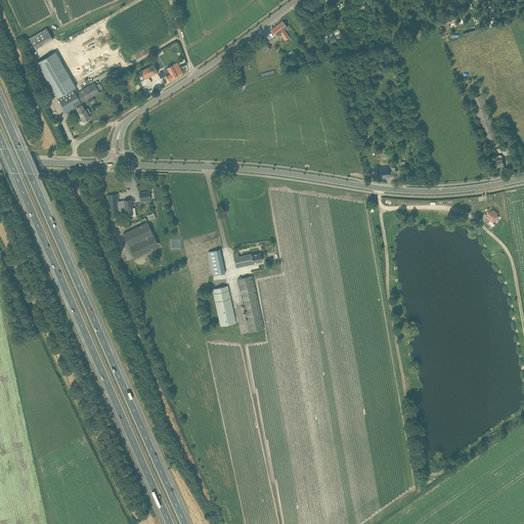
[(275,36),(279,33),(286,41),(290,38),(285,30),(288,28),(282,20),(271,30),(275,36)]
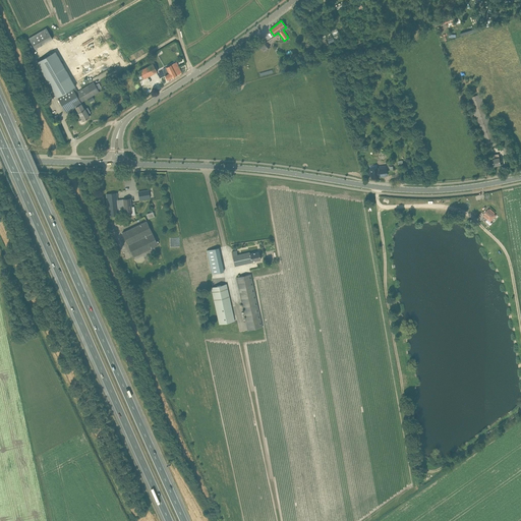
[(46,27),(29,38),(36,49),(53,39),(46,27)]
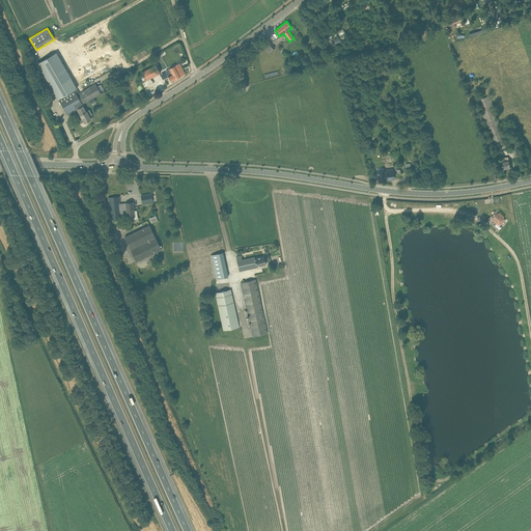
[(94,37),(104,30),(103,28),(93,35),(94,37)]
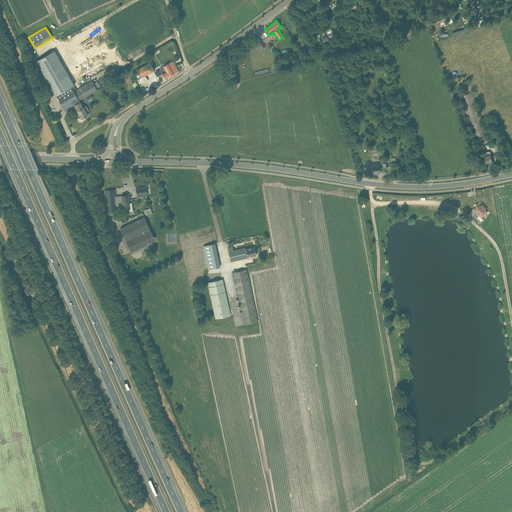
[(454,36),(471,30),(471,27),(453,33),(454,36)]
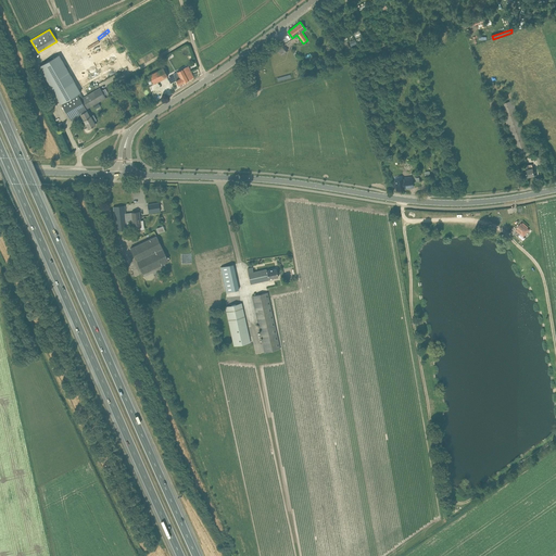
[(277,48),(282,54),(288,50),(282,42),(277,48)]
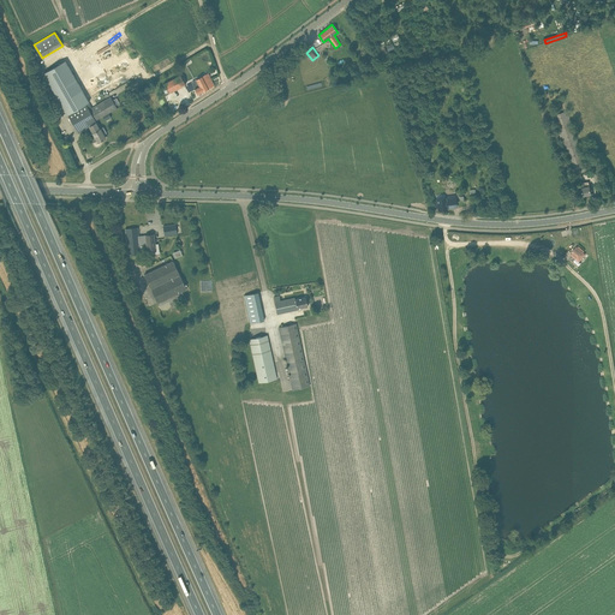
[(65,61),(43,73),(67,114),(89,102),(65,61)]
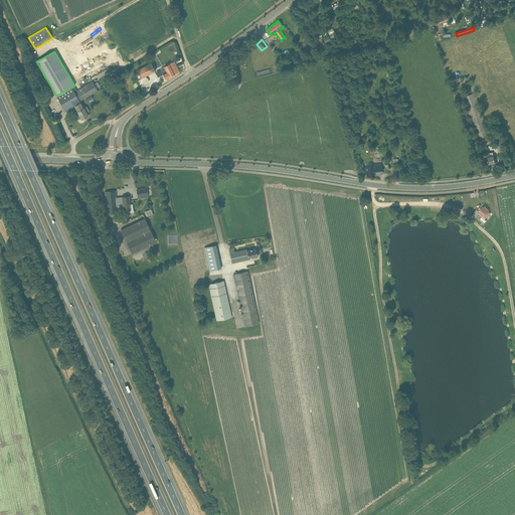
[(161,67),(161,69),(163,74),(165,78),(169,76),(170,76),(180,71),(174,61),(164,66),(161,67)]
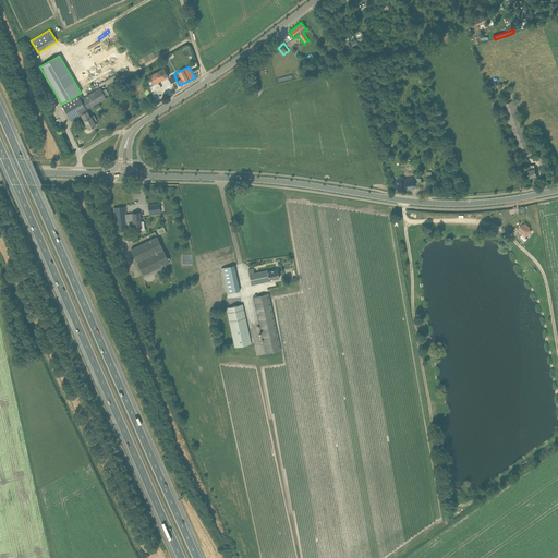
[(148,75),(153,84),(168,76),(164,68),(148,75)]
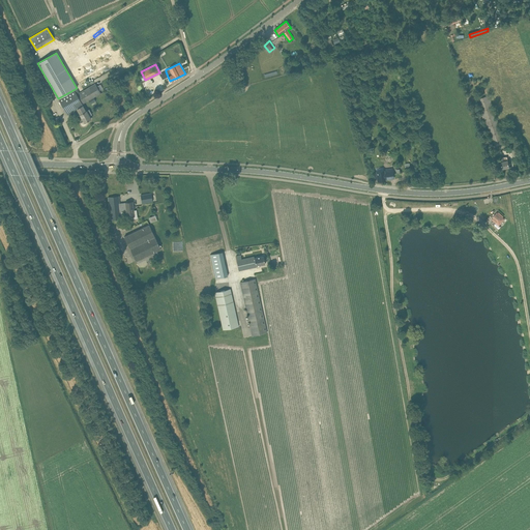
[(77,88),(58,98),(67,115),(77,110),(80,115),(84,122),(91,119),(89,116),(91,115),(90,114),(91,113),(89,110),(87,111),(86,111),(83,106),(82,105),(100,93),(95,84),(80,93),(77,88)]
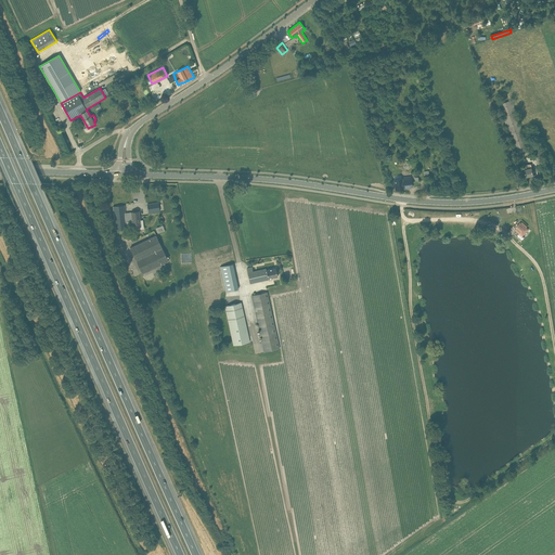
[(524,165),(525,169),(526,177),(533,176),(531,164),(524,165)]
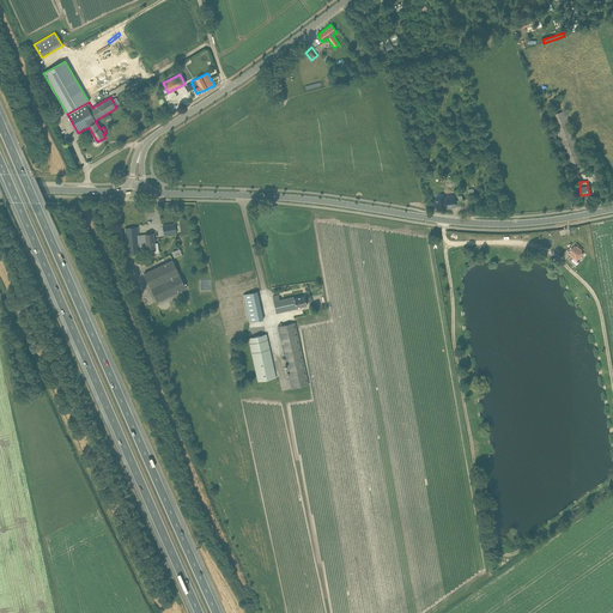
[(443,196),(443,198),(435,199),(437,210),(447,208),(447,207),(455,206),(454,194),(443,196)]
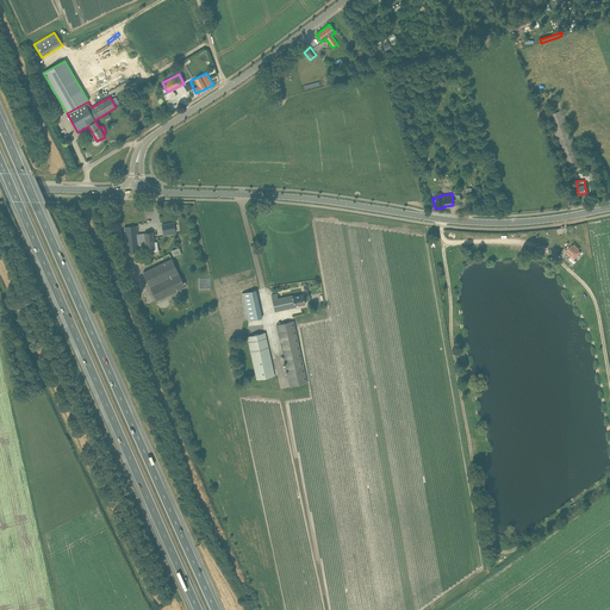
[(162,224),(163,234),(175,232),(174,223),(162,224)]
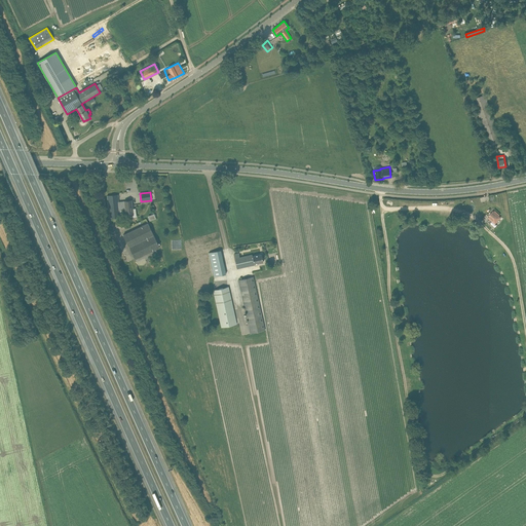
[(118,194),(107,195),(110,219),(120,218),(119,211),(125,210),(126,216),(129,215),(129,218),(136,217),(135,209),(133,209),(132,200),(119,201),(118,194)]
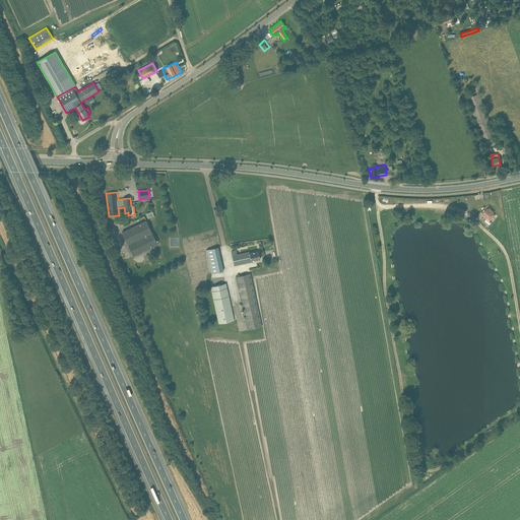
[(484,213),(483,215),(490,220),(495,215),(488,208),(483,212),(484,213)]
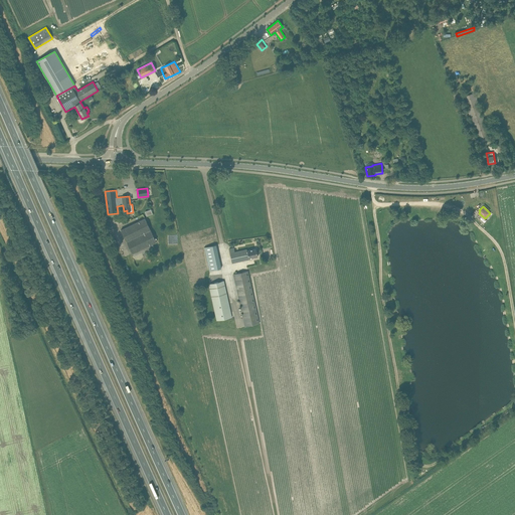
[(156,250),(152,243),(157,241),(145,217),(121,229),(135,260),(141,260),(143,256),(156,250)]
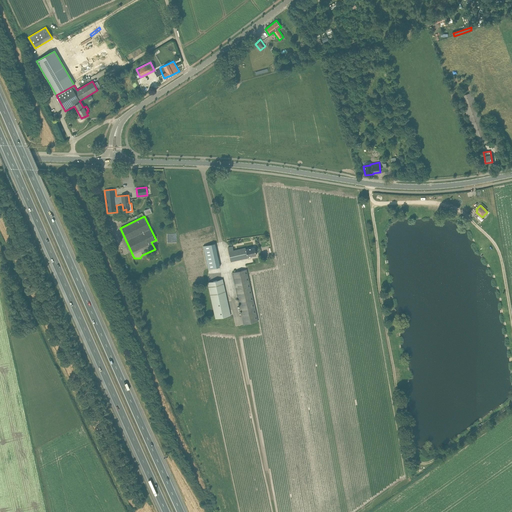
[(203,246),(208,269),(220,267),(215,243),(203,246)]
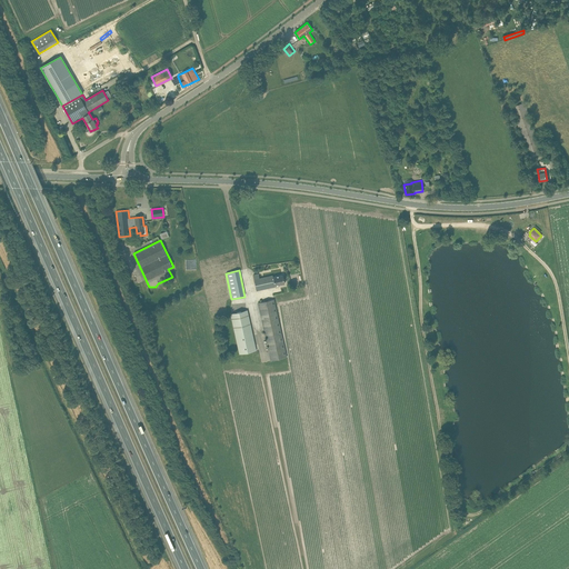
[(253,276),(257,290),(276,287),(276,286),(285,283),(283,275),(273,277),(273,276),(259,279),(258,275),(253,276)]
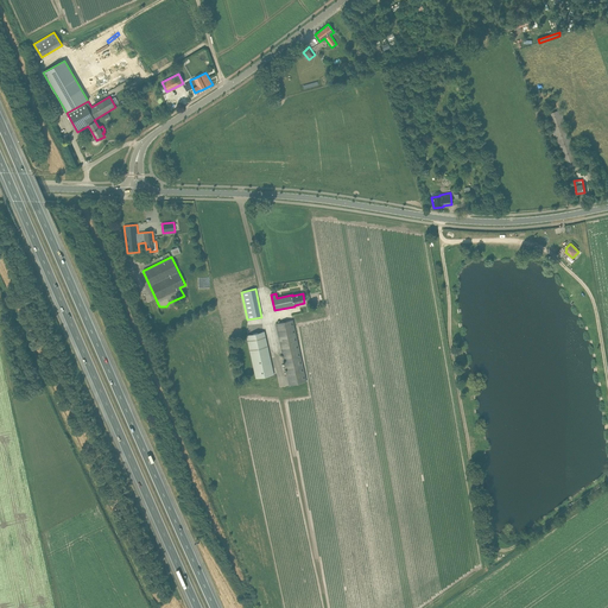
[(292,320),(276,323),(290,385),(306,381),(292,320)]
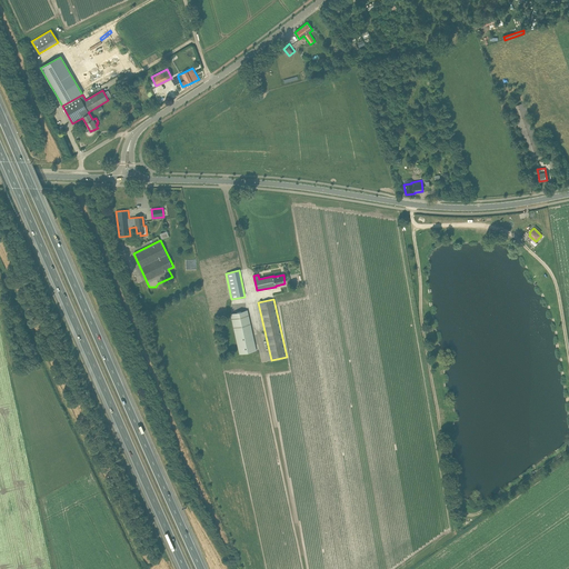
[(248,310),(230,313),(239,355),(257,350),(248,310)]
